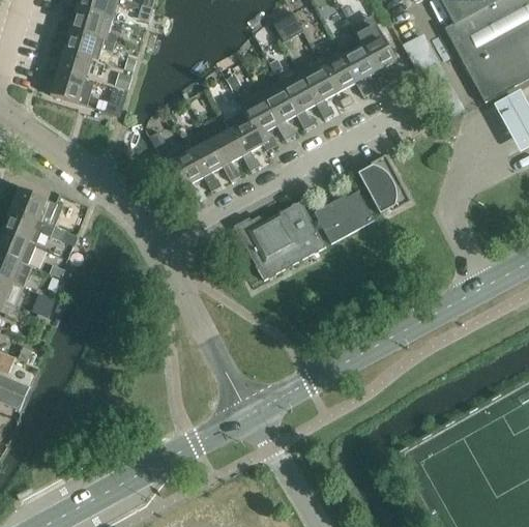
[(77,0),(75,7),(104,16),(108,0),(77,0)]
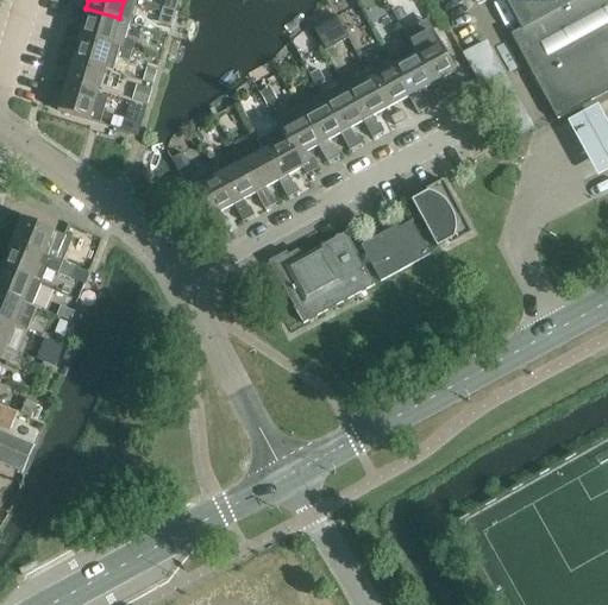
[(511,32),(531,68),(584,38),(607,81),(607,0),(507,0),(521,26),(511,32)]
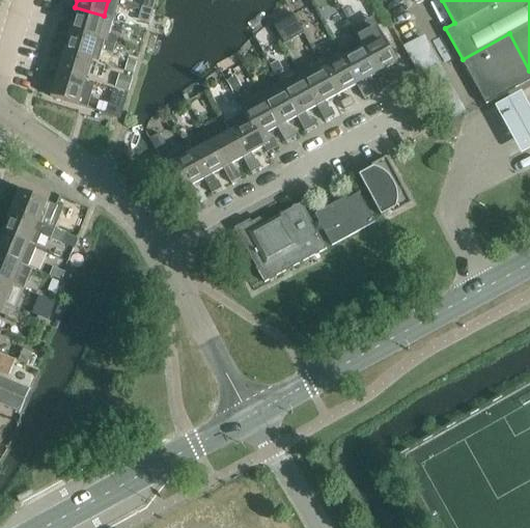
[(73,16),(68,28),(114,42),(118,28),(109,25),(111,18),(104,16),(75,7),(66,4),(64,12),(73,16)]
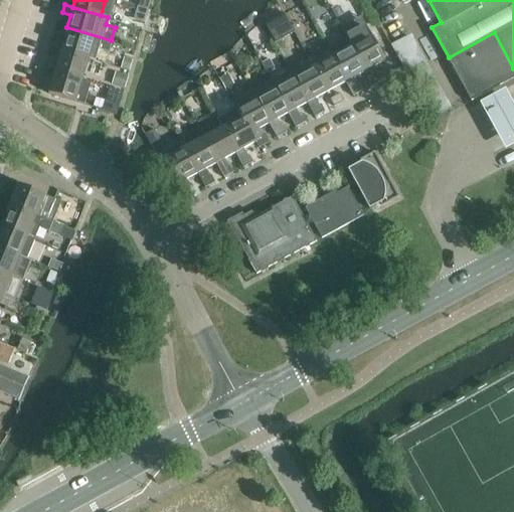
[(344,33),(346,38),(363,69),(371,83),(381,78),(377,70),(375,71),(372,65),(384,58),(367,27),(366,27),(363,22),(359,19),(354,20),(348,24),(344,27),(344,33)]
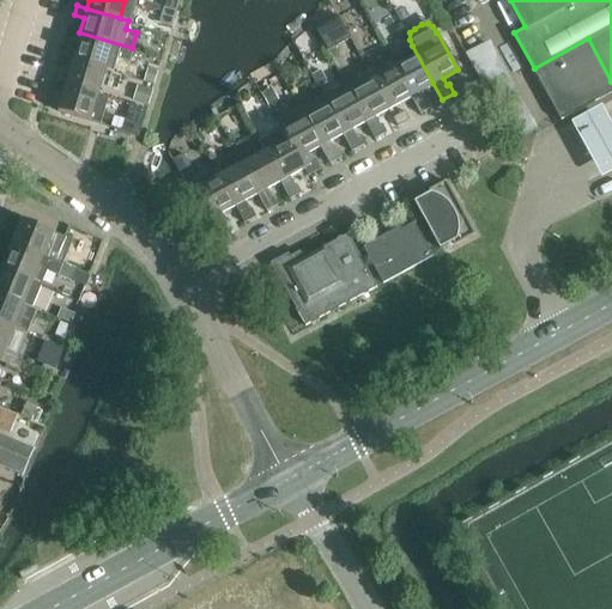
[(77,42),(72,58),(104,67),(109,52),(116,54),(116,56),(129,60),(132,48),(79,32),(70,30),(67,40),(77,42)]
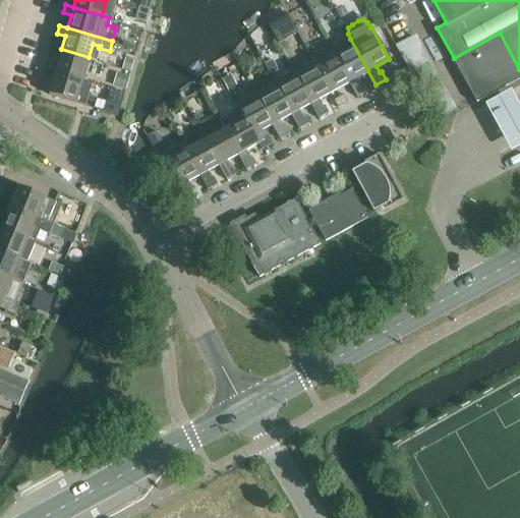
[(408,60),(428,52),(419,31),(399,39),(408,60)]
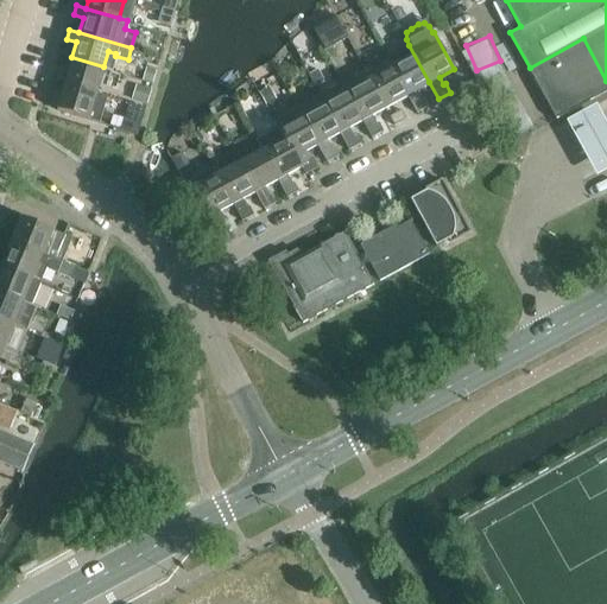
[(557,116),(606,88),(606,81),(583,38),(530,68),(557,116)]
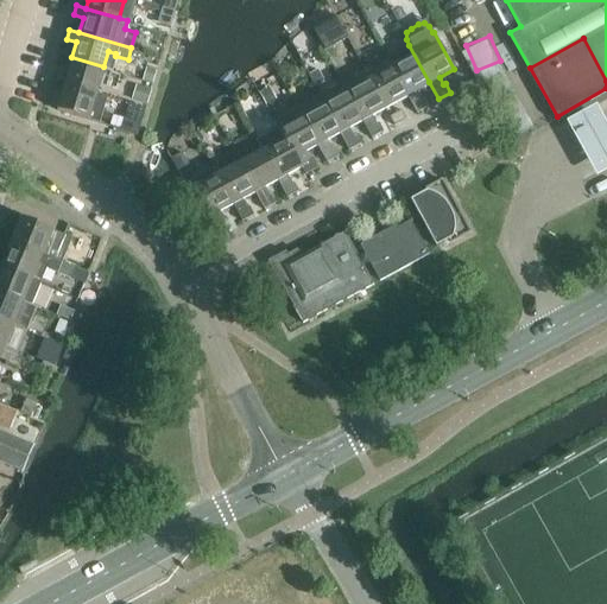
[(409,45),(387,57),(406,95),(416,110),(428,105),(423,95),(421,96),(417,89),(429,82),(409,45)]
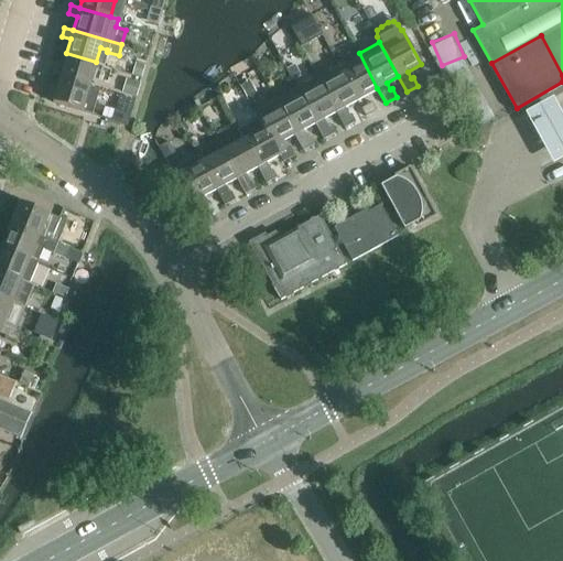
[(63,62),(60,76),(89,85),(96,62),(66,53),(57,51),(55,60),(63,62)]
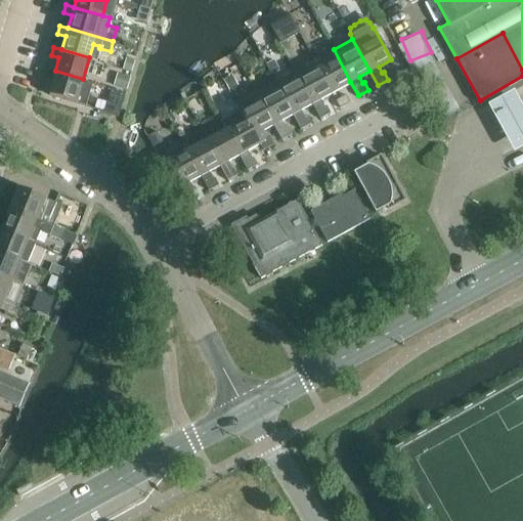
[(334,49),(314,59),(332,92),(350,82),(334,49)]
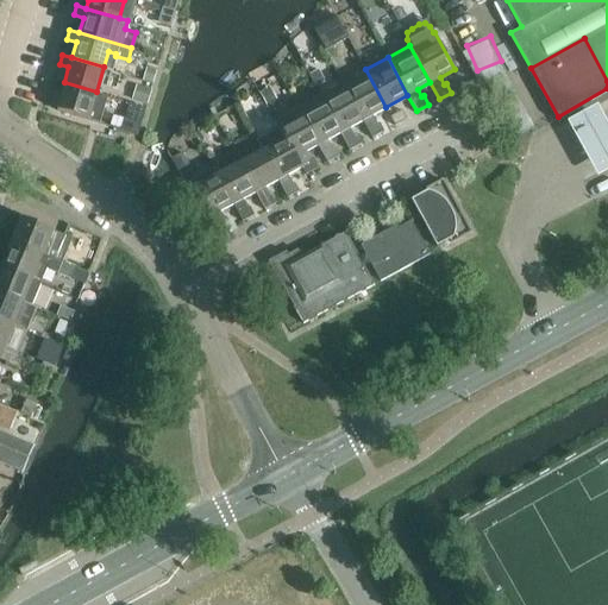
[(365,69),(343,81),(363,119),(371,136),(383,128),(378,120),(376,121),(373,113),(386,107),(365,69)]
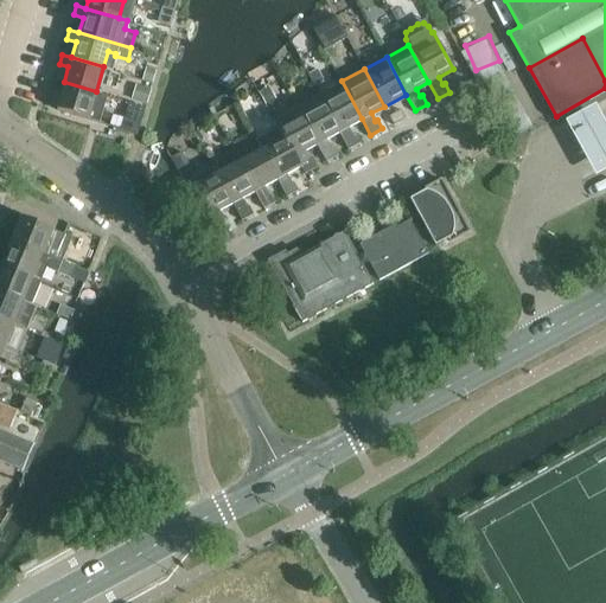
[(64,82),(55,78),(51,88),(61,91),(56,108),(99,121),(106,95),(96,91),(64,82)]
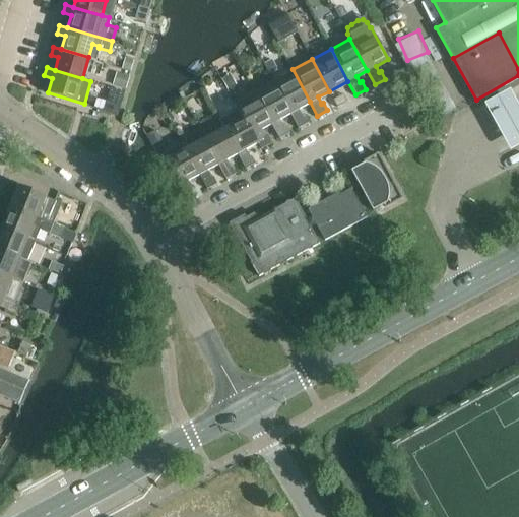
[(272,80),(290,112),(298,126),(308,121),(304,113),(302,114),(299,108),(310,102),(293,69),(272,80)]
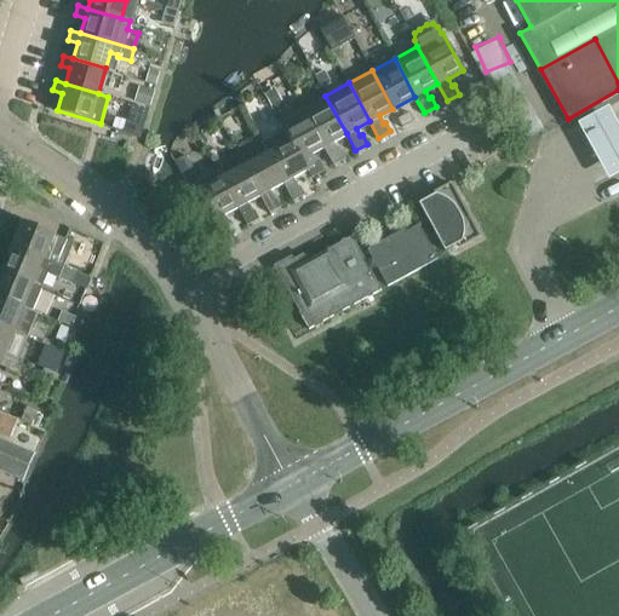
[(325,96),(303,108),(324,147),(332,162),(344,156),(339,147),(337,148),(333,140),(347,133),(325,96)]
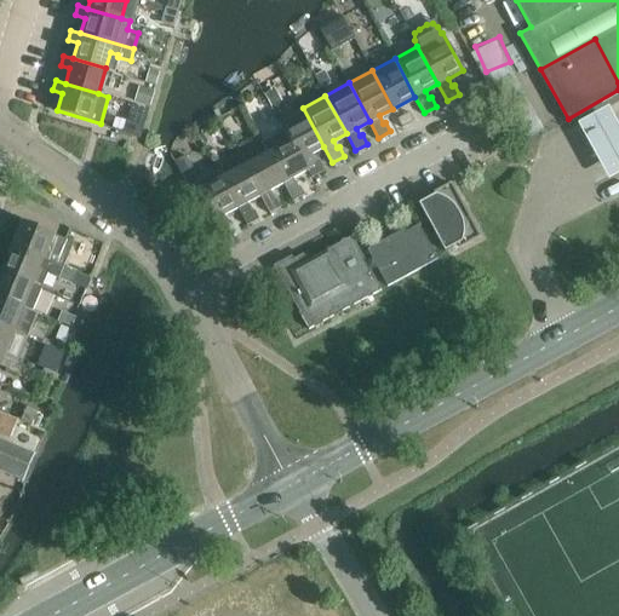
[(124,130),(139,134),(148,107),(132,102),(124,130)]
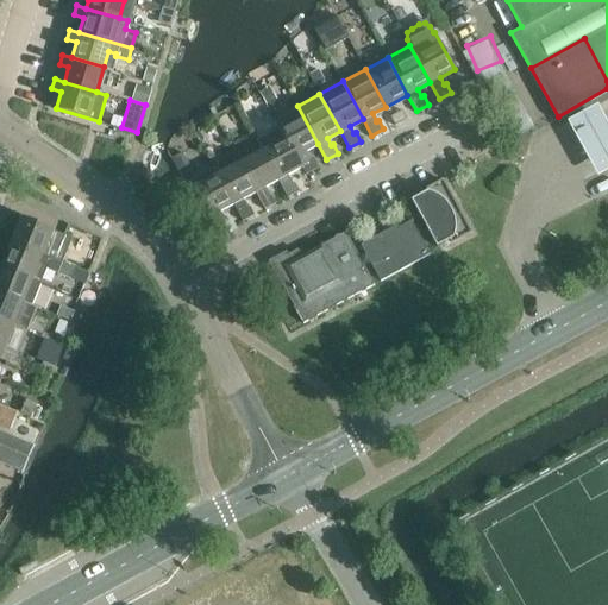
[(593,105),(563,121),(569,132),(578,149),(587,163),(594,177),(607,169),(607,132),(599,115),(593,105)]
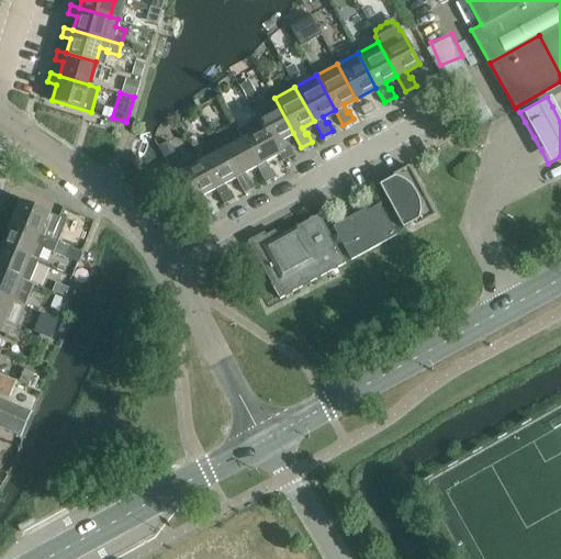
[(253,110),(256,116),(277,154),(278,153),(281,158),(292,153),(288,144),(284,146),(281,138),(293,133),(275,98),(253,110)]
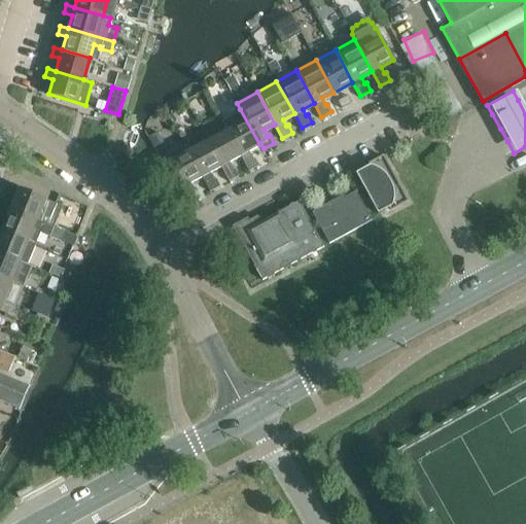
[(337,99),(341,106),(351,101),(347,93),(337,99)]
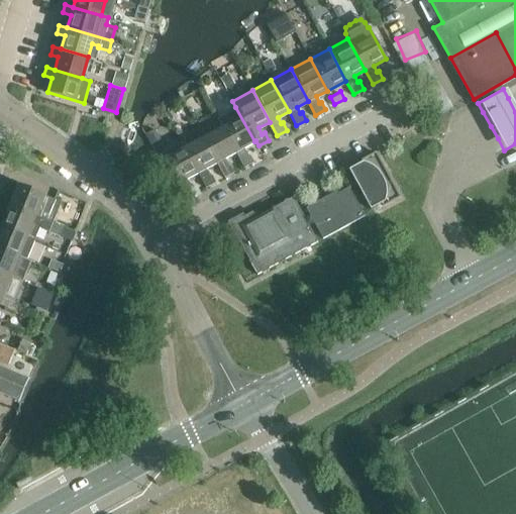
[(217,117),(222,126),(236,151),(243,166),(253,161),(249,152),(247,153),(244,146),(254,141),(235,107),(217,117)]
